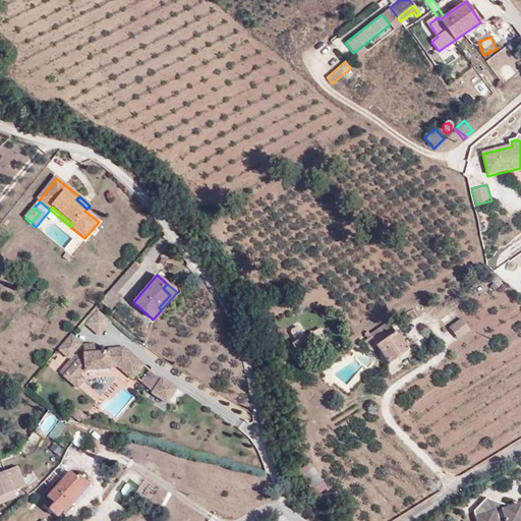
[(120,299),(116,296),(110,290),(100,302),(110,311),(120,299)]
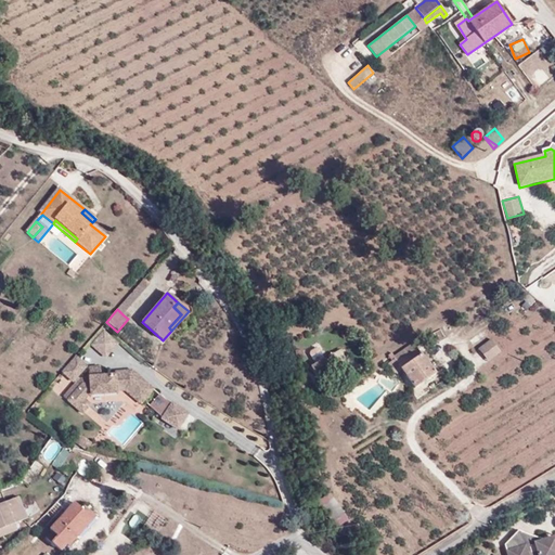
[(107,358),(120,341),(105,330),(92,346),(107,358)]
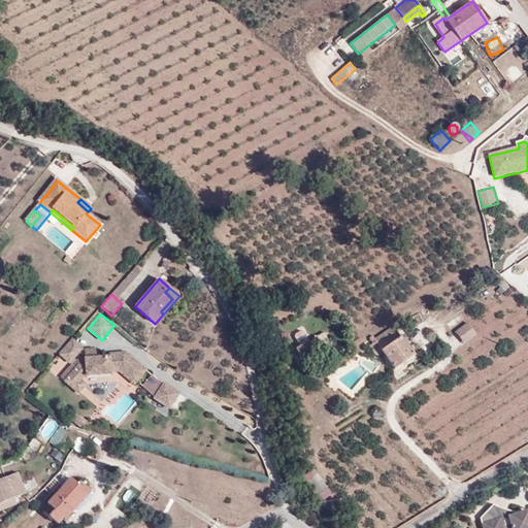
[(464,343),(475,335),(467,324),(455,332),(464,343)]
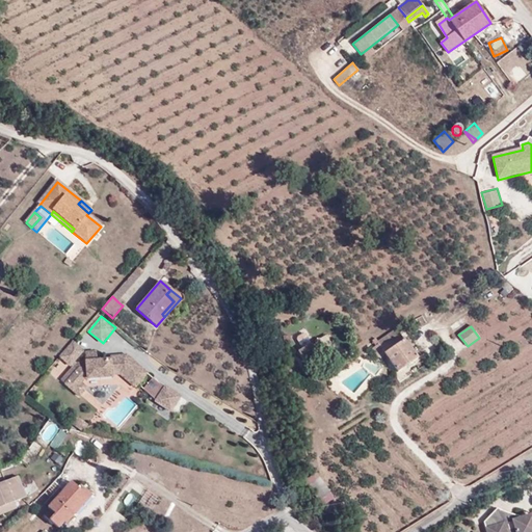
[(379,360),(386,354),(398,372),(419,356),(405,338),(403,340),(397,331),(377,343),(375,341),(372,343),(375,348),(373,350),(379,360)]
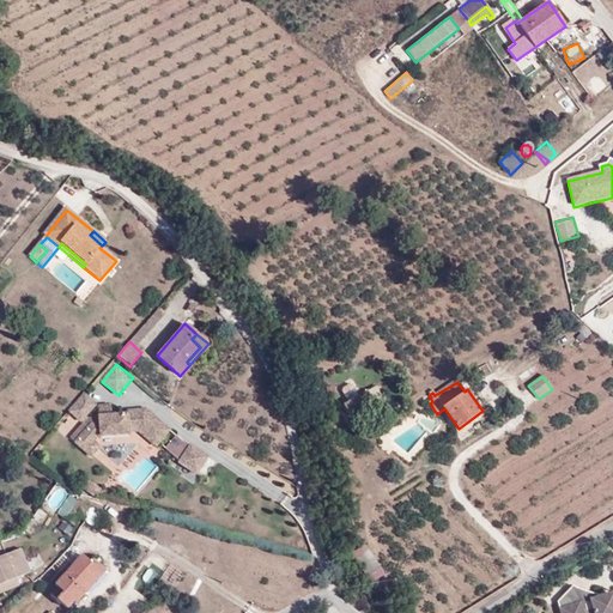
[(376,404),(384,399),(377,387),(369,392),(369,390),(344,405),(351,418),(376,404)]
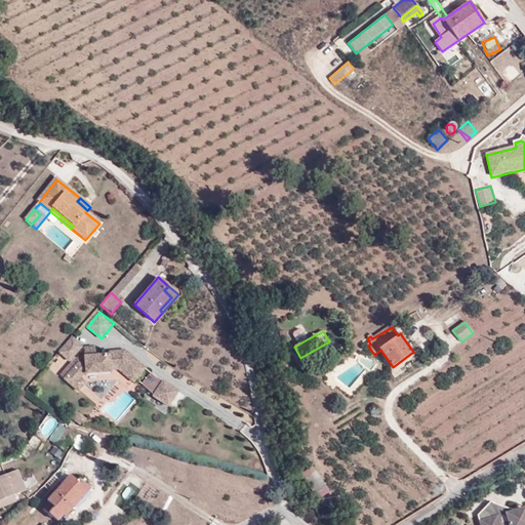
[(113,371),(113,369),(121,368),(135,379),(147,366),(126,350),(109,351),(109,353),(96,354),(85,355),(85,347),(73,336),(61,351),(72,361),(61,374),(65,378),(72,370),(80,377),(85,372),(113,371)]
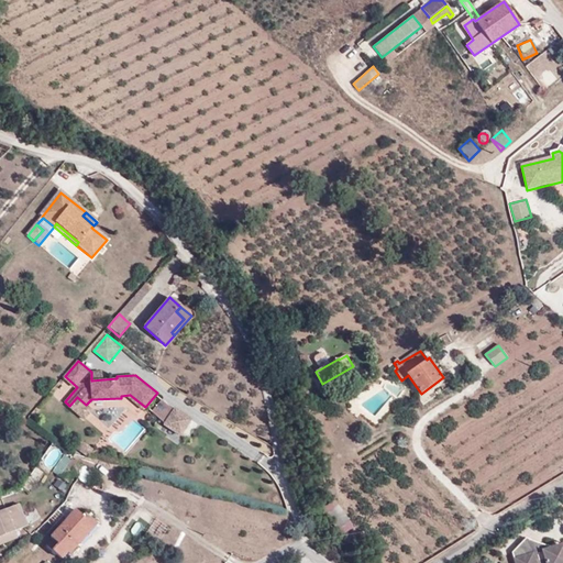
[(85,419),(92,410),(86,405),(77,397),(69,406),(85,419)]
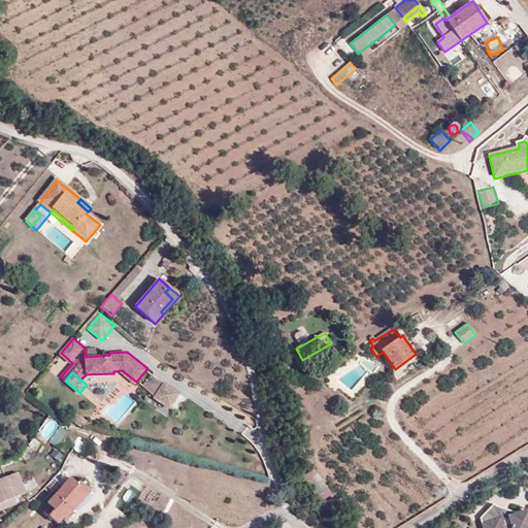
[(170,407),(178,394),(164,385),(156,398),(170,407)]
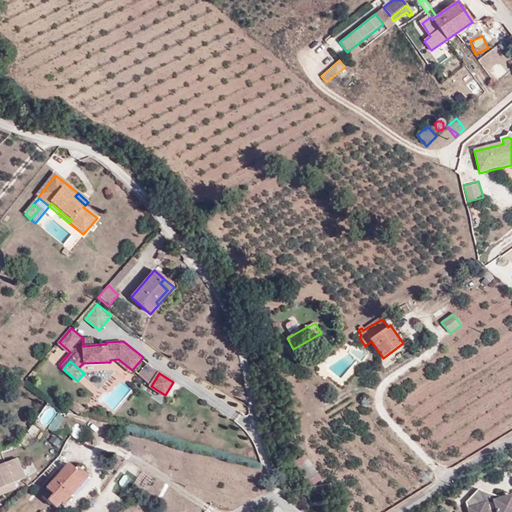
[(79,416),(84,409),(72,400),(68,407),(79,416)]
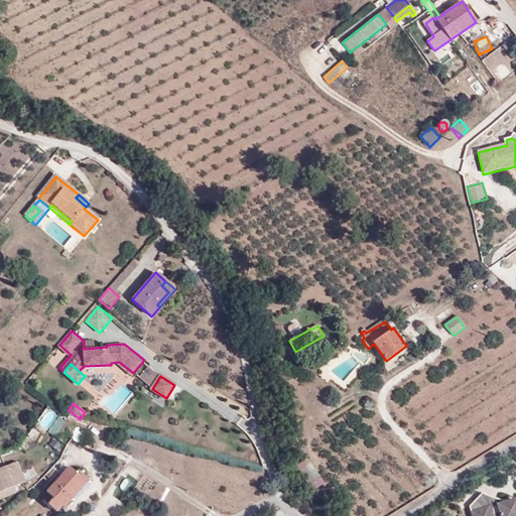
[(46,408),(37,423),(47,428),(55,413),(46,408)]
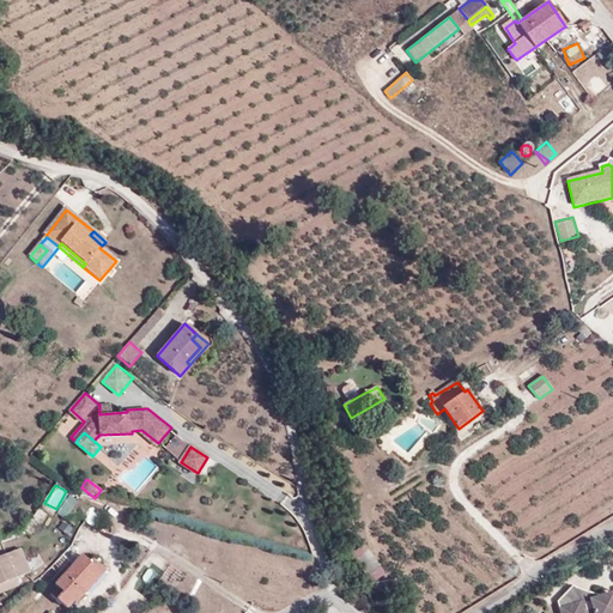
[(66,495),(59,511),(67,515),(76,499),(66,495)]
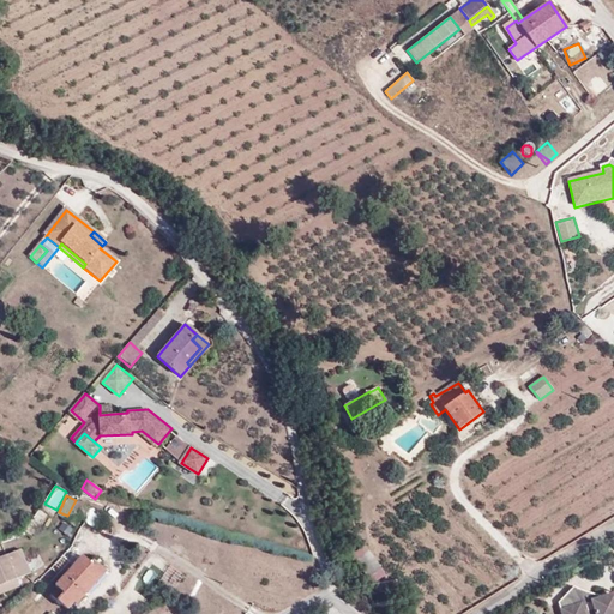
[(80,519),(89,506),(79,499),(71,512),(80,519)]
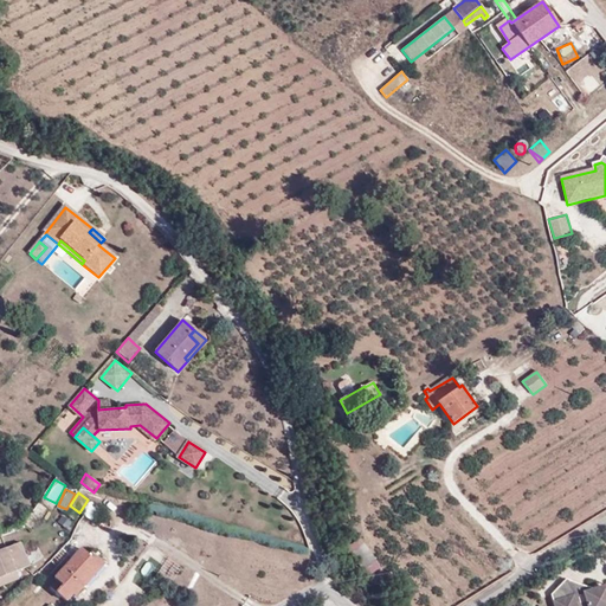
[(84,514),(92,519),(98,507),(90,503),(84,514)]
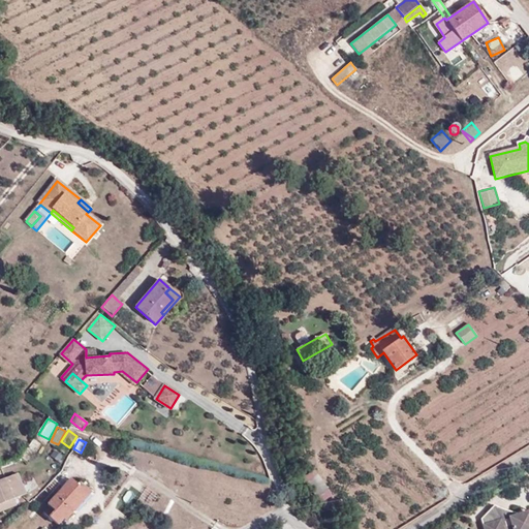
[(64,455),(69,447),(61,441),(56,448),(64,455)]
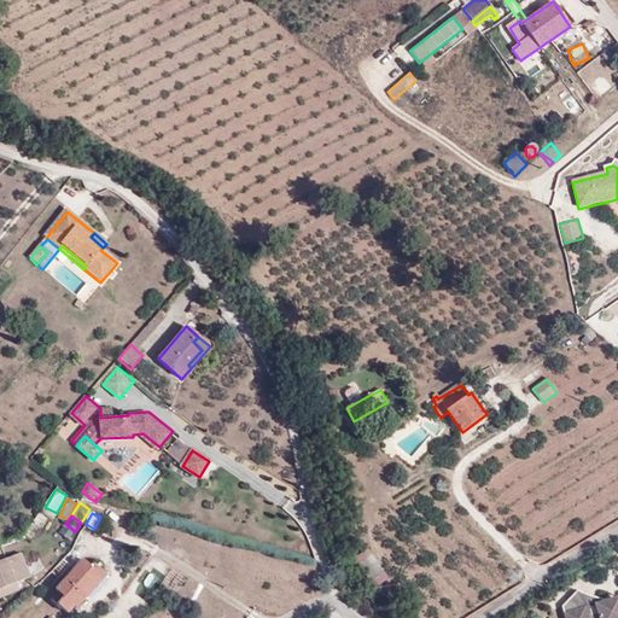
[(31,576),(22,553),(0,561),(0,599),(19,590),(16,582),(31,576)]
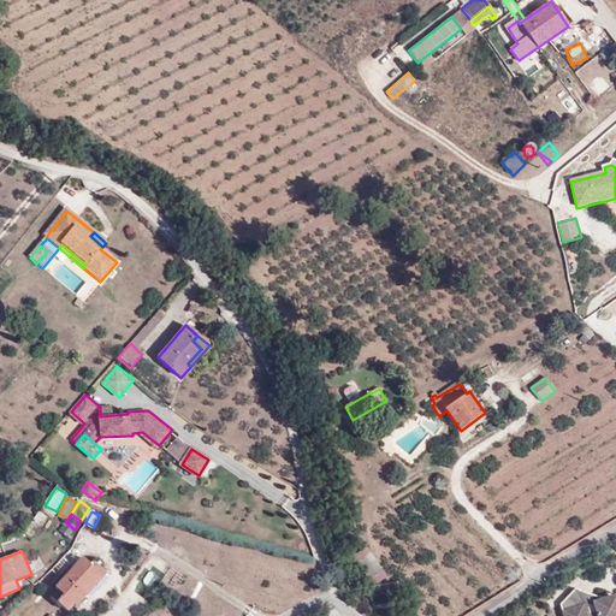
[(57,590),(52,597),(67,611),(73,604),(76,608),(106,574),(93,562),(90,564),(82,558),(55,588),(57,590)]
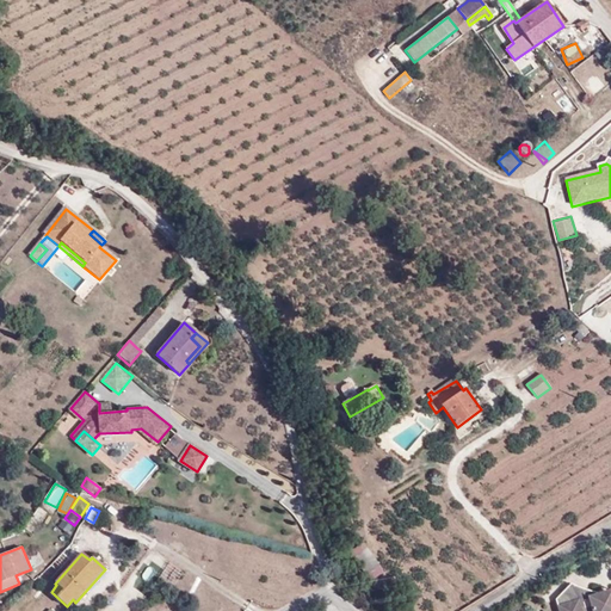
[(137,578),(147,586),(167,562),(156,554),(137,578)]
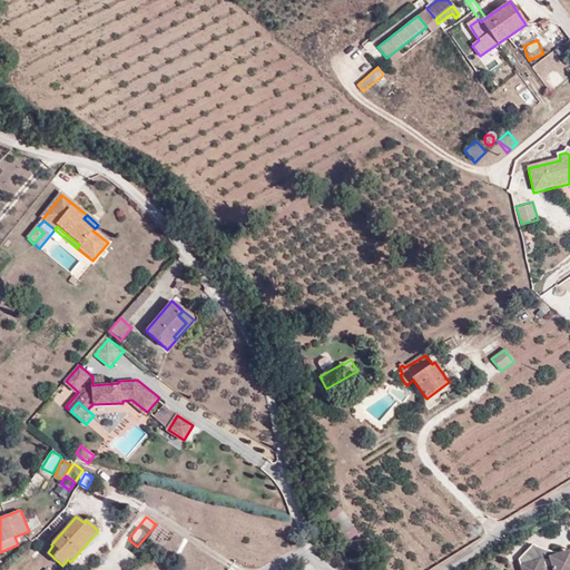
[(158,523),(148,536),(160,547),(172,534),(158,523)]
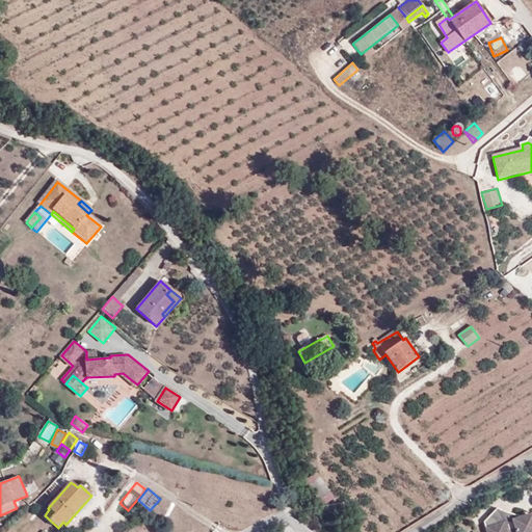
[(500,509),(497,508),(483,522),(486,531),(531,531),(531,517),(526,517),(520,516),(512,514),(505,512),(500,509)]
